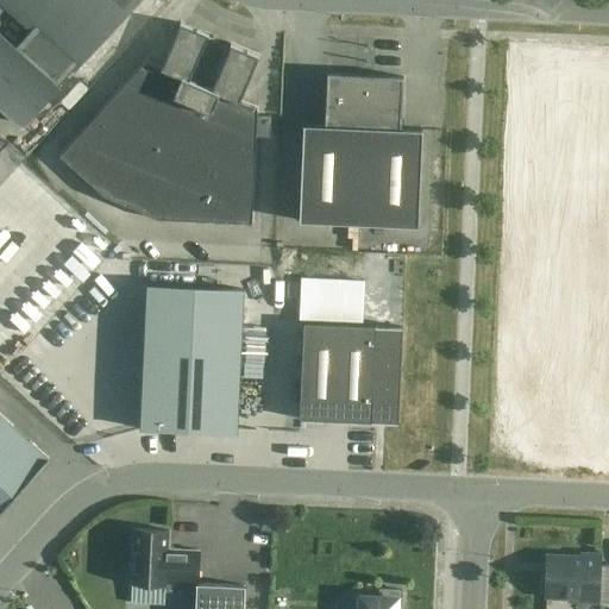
[(7,0),(36,25),(13,49),(0,36),(0,104),(23,124),(135,0),(7,0)]
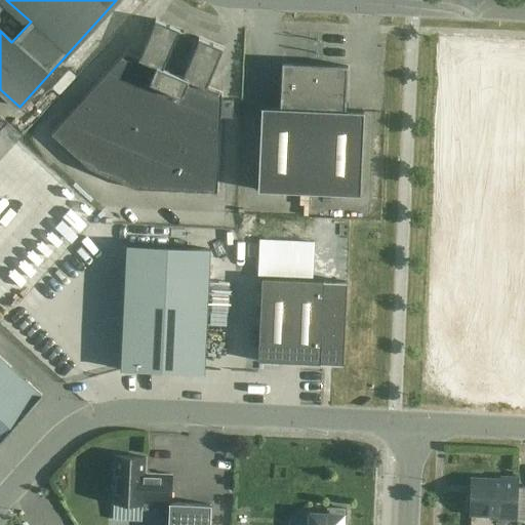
[(125,53),(51,134),(89,169),(135,189),(216,193),(221,94),(206,88),(223,48),(198,38),(182,77),(163,69),(179,30),(155,19),(138,59),(125,53)]
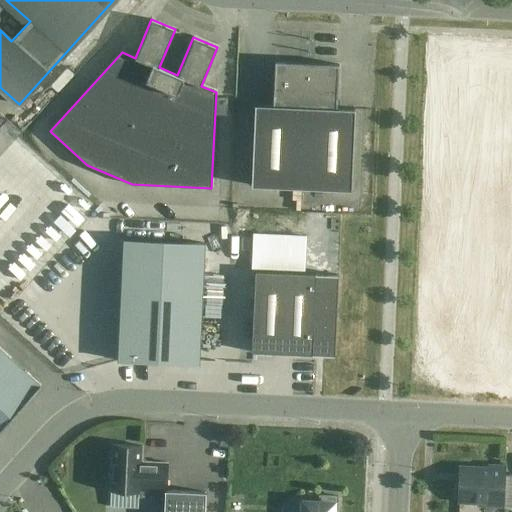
[(337,108),(339,65),(275,62),(273,106),(255,105),(251,186),(351,190),(355,109),(337,108)]
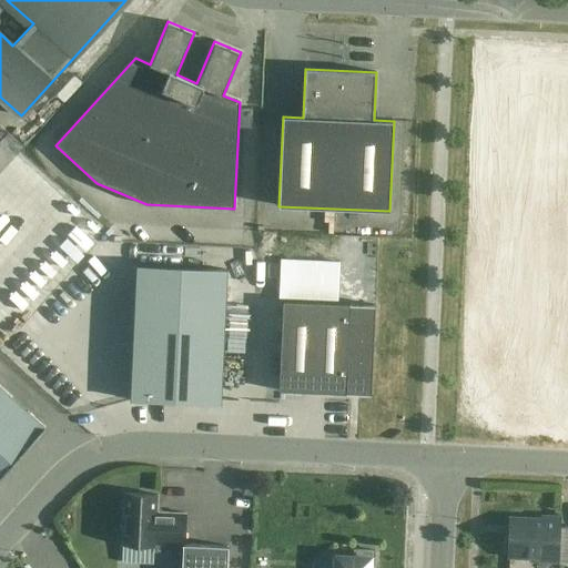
[(221,404),(227,271),(138,266),(131,401),(221,404)]
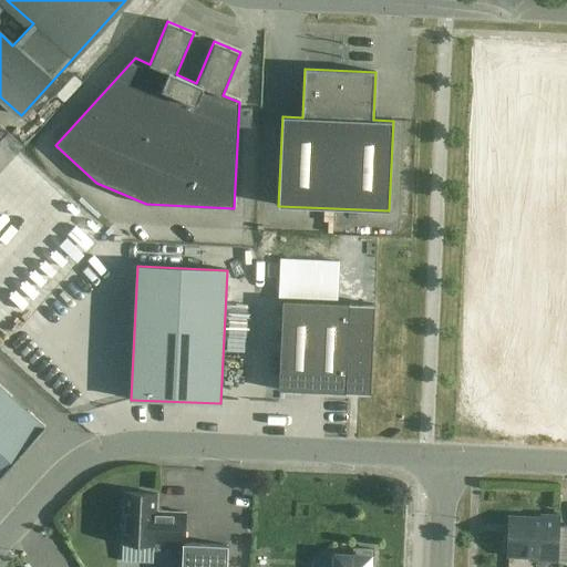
[(371,394),(374,305),(282,301),(279,390),(358,393),(371,394)]
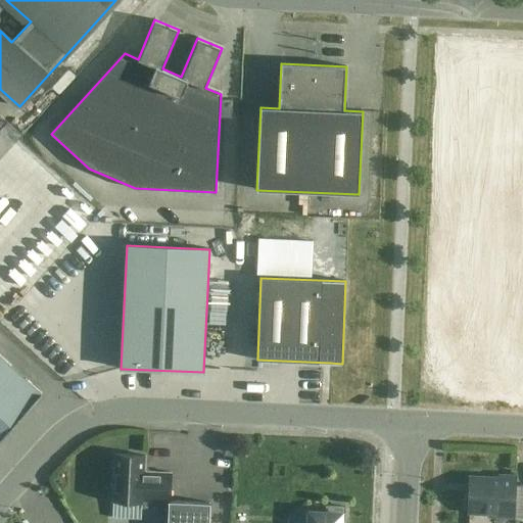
[(0,439),(42,393),(0,355),(0,439)]
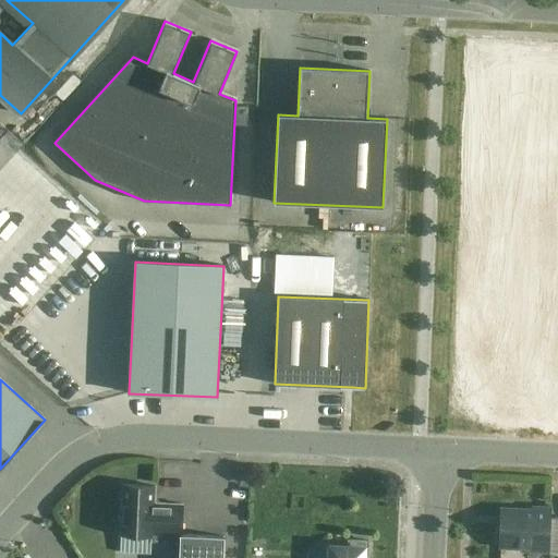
[(222,557),(223,536),(181,535),(182,505),(158,504),(154,500),(155,486),(122,485),(120,535),(150,536),(150,542),(180,543),(179,557),(222,557)]
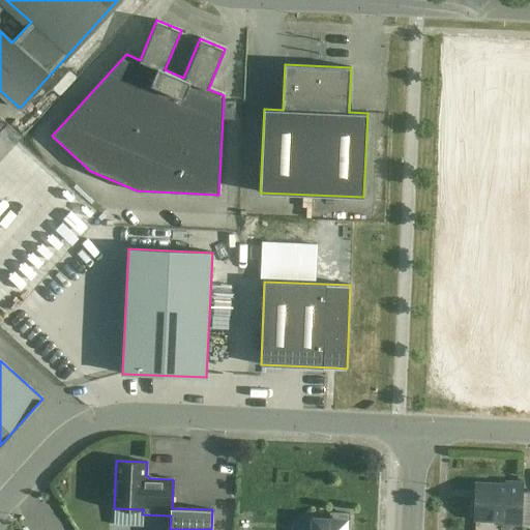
[(476,484),(475,519),(495,520),(495,523),(520,524),(529,524),(529,492),(521,492),(522,483),(505,482),(505,486),(476,484)]
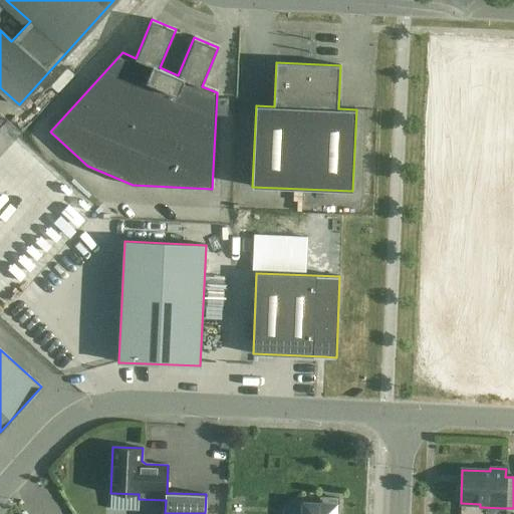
[(334,513),(335,513),(338,513),(339,498),(320,498),(320,504),(303,503),(292,503),(288,505),(285,510),(284,513),(334,513)]
